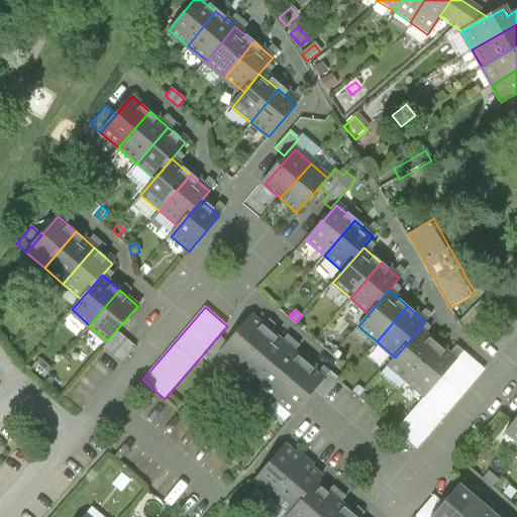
[(220,353),(238,369),(267,335),(248,320),(228,343),(220,353)]
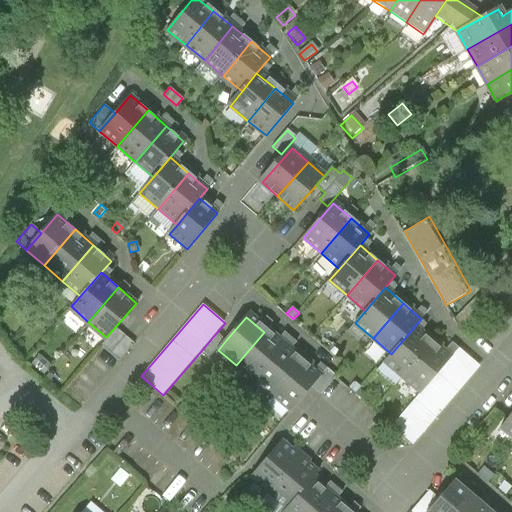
[(384,362),(402,377),(432,341),(415,326),(391,354),(384,362)]
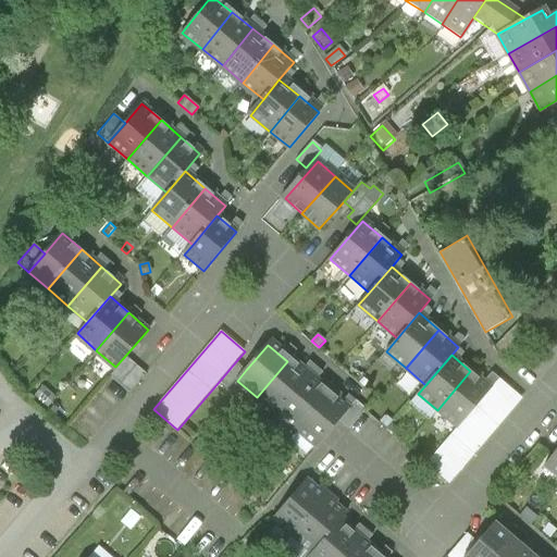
[(146,374),(125,356),(115,367),(108,375),(128,394),(146,374)]
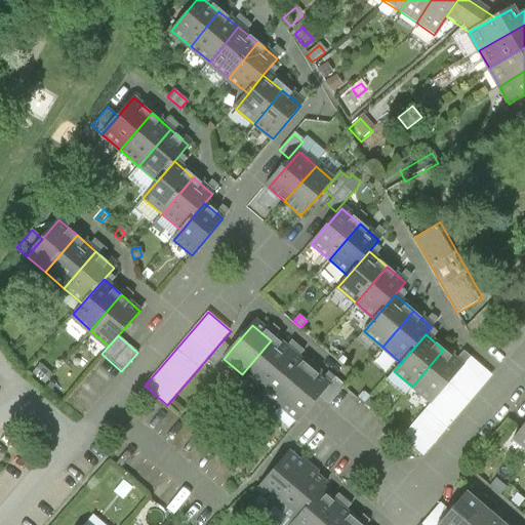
[(215,368),(224,359),(232,349),(223,340),(206,360),(215,368)]
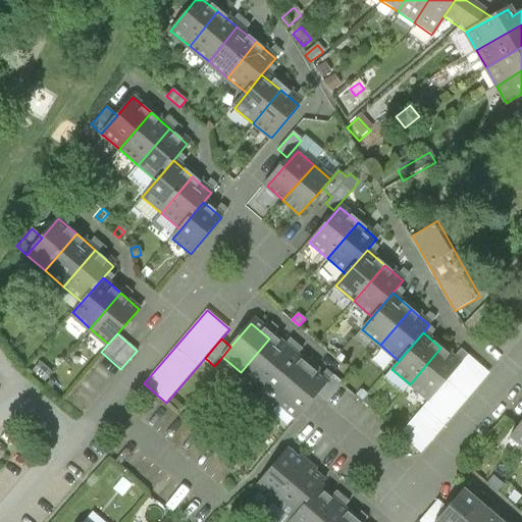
[(241,372),(259,387),(288,354),(269,338),(241,372)]
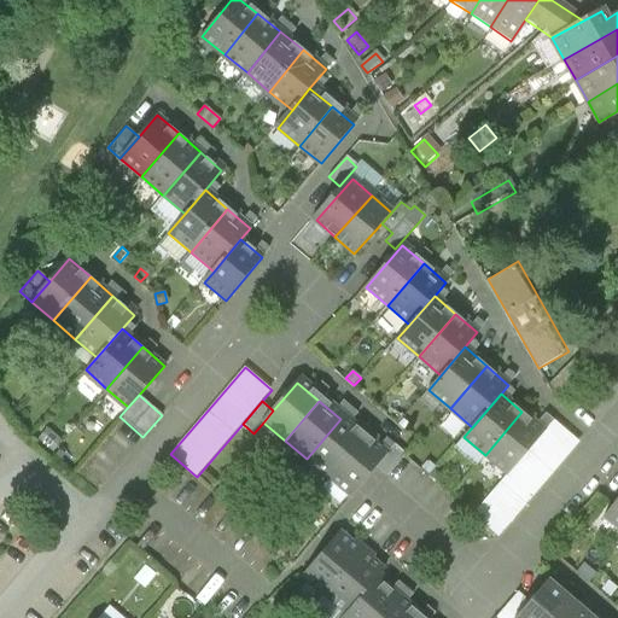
[(544,410),(534,423),(542,430),(506,473),(472,512),(495,532),(576,438),(544,410)]
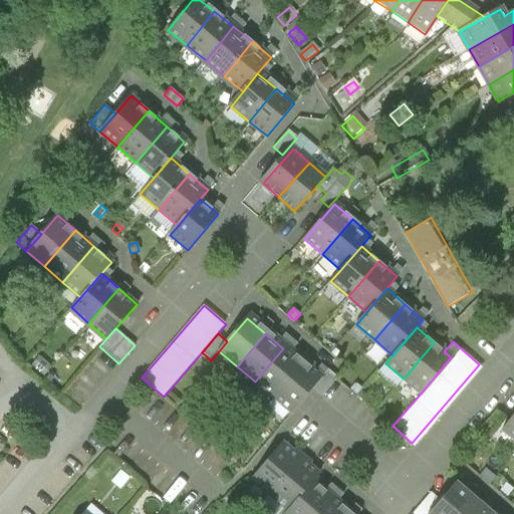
[(444,351),(434,342),(404,378),(421,394),(451,357),(444,351)]
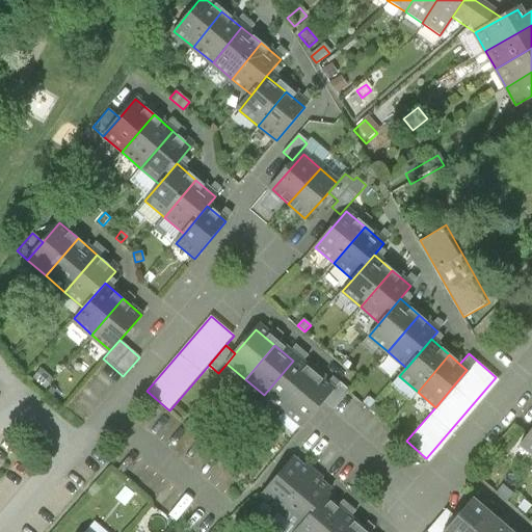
[(264,395),(283,411),(312,377),(293,361),(264,395)]
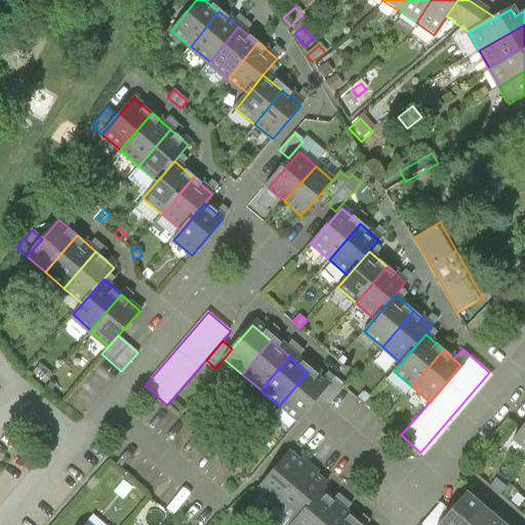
[(43,381),(50,372),(39,363),(32,371),(43,381)]
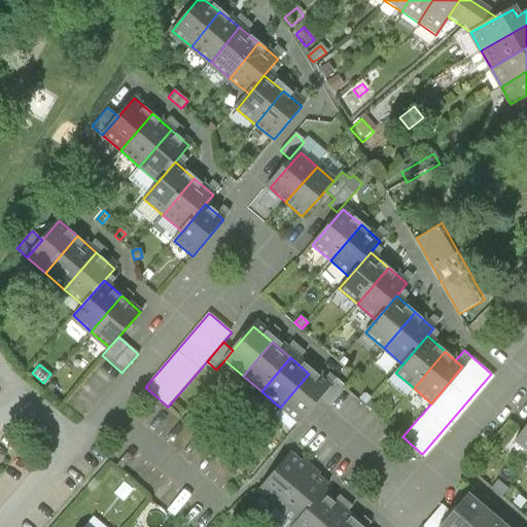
[(327,389),(309,374),(280,408),(299,423),(320,398),(327,389)]
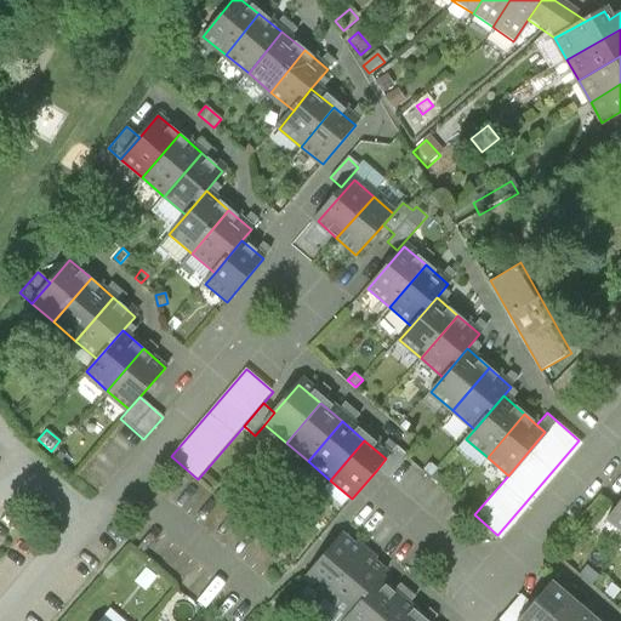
[(69,450),(63,444),(55,454),(61,460),(69,450)]
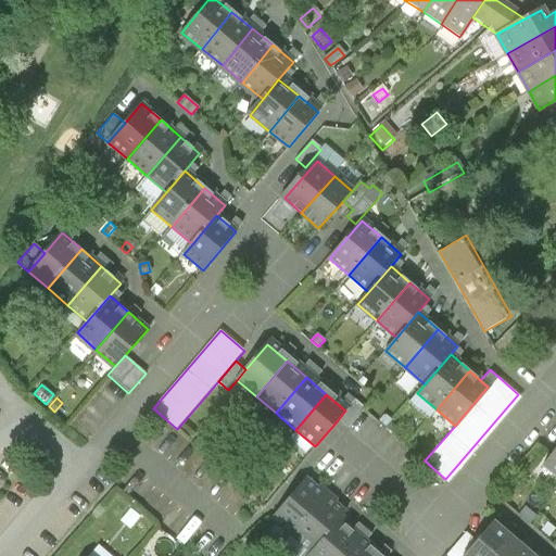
[(354,401),(345,411),(338,420),(348,429),(364,409),(354,401)]
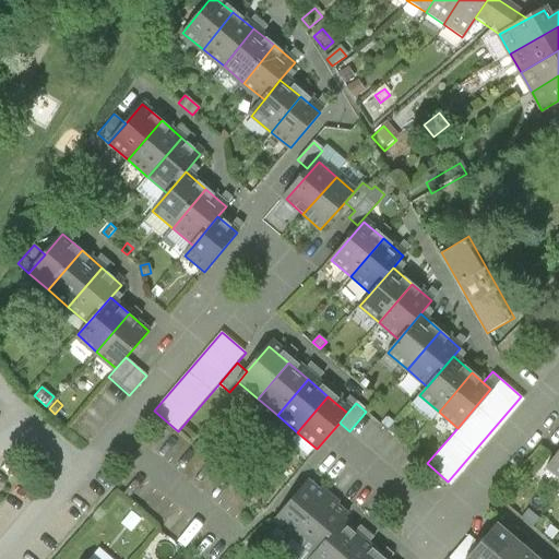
[(379,423),(387,429),(392,424),(395,420),(387,413),(379,423)]
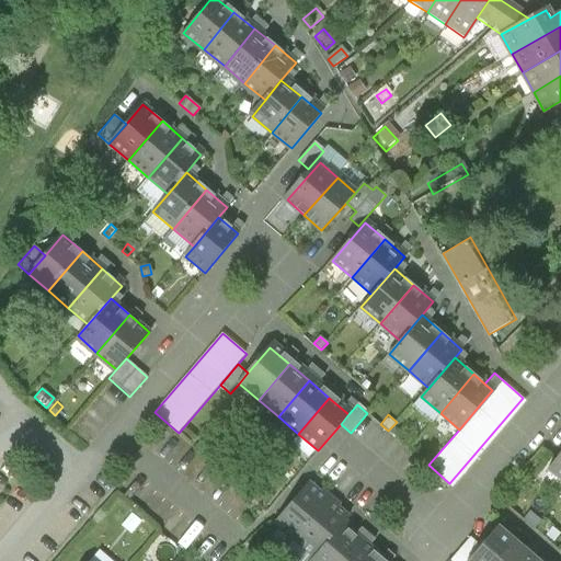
[(398,428),(393,425),(388,431),(393,435),(398,428)]
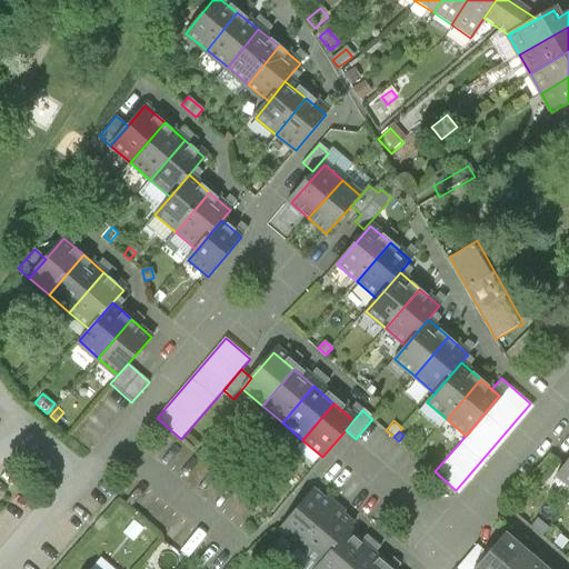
[(568,458),(555,477),(568,487),(568,458)]
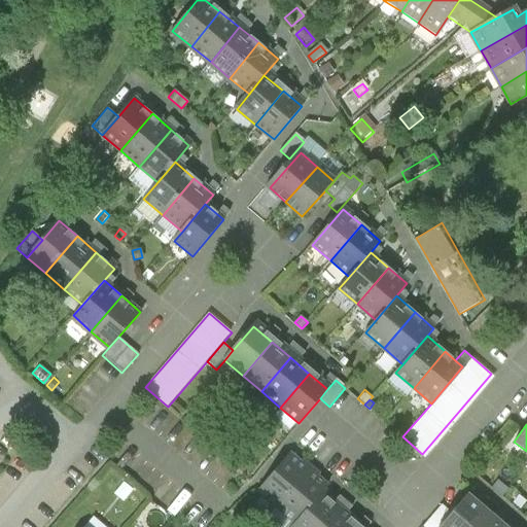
[(260,490),(278,506),(309,470),(290,455),(260,490)]
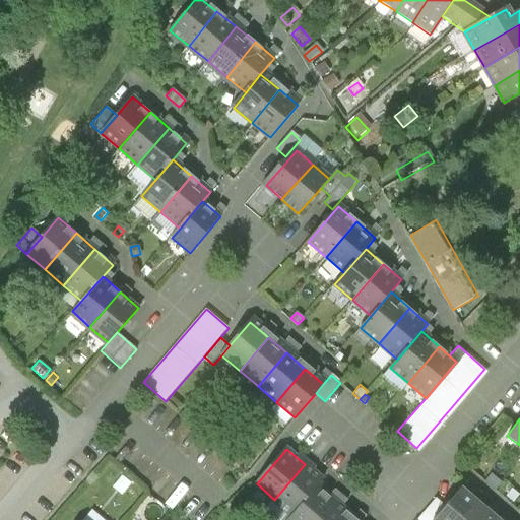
[(323,480),(305,464),(274,500),(293,515),(317,486),(323,480)]
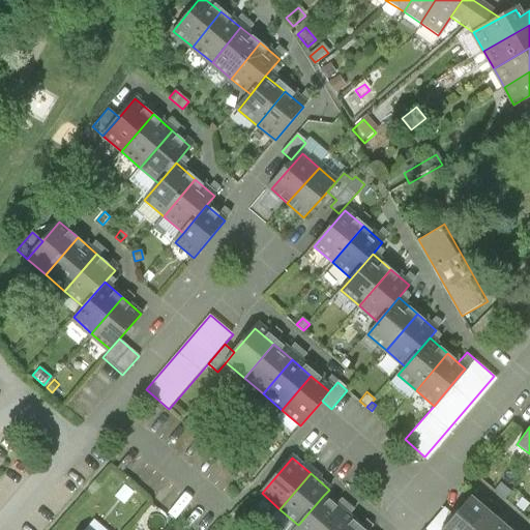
[(293,529),(325,529),(342,512),(323,496),(298,525),(293,529)]
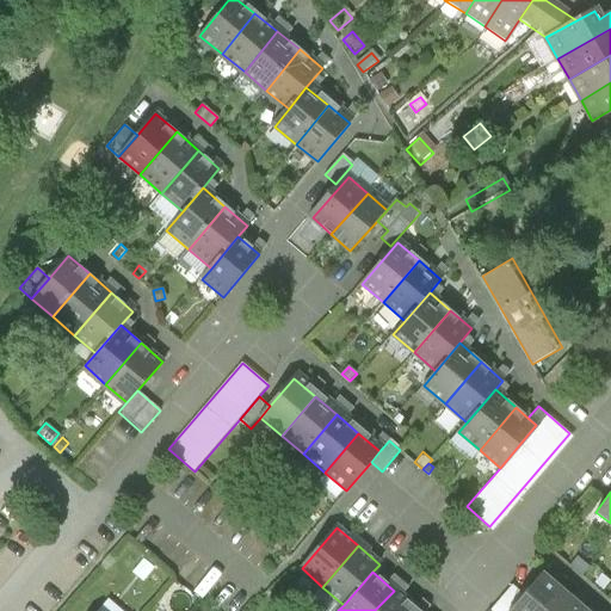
[(511,610),(547,610),(563,592),(543,574),(525,596),(511,610)]
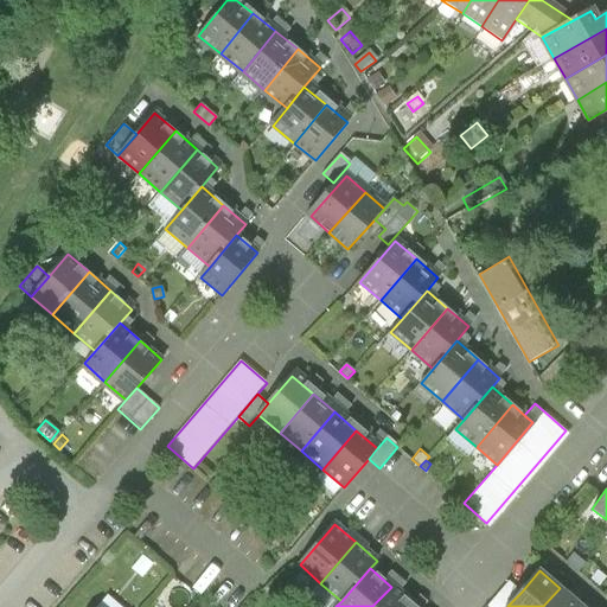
[(599,570),(592,577),(599,585),(606,576),(599,570)]
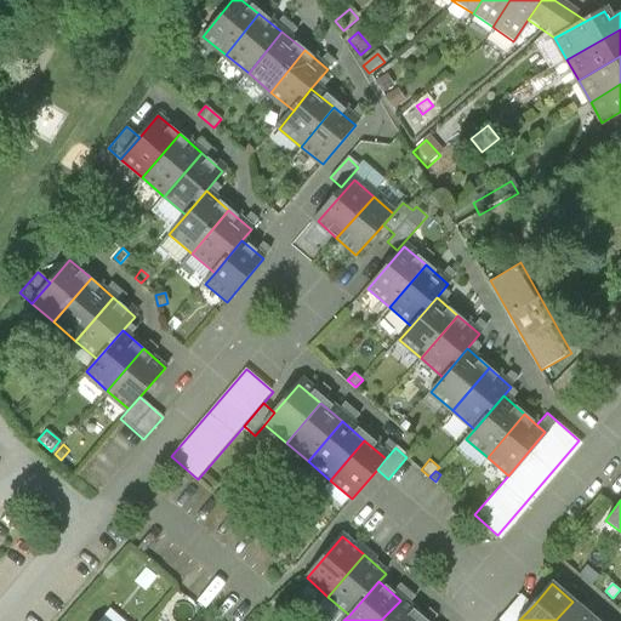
[(519,620),(534,605),(522,594),(497,620),(519,620)]
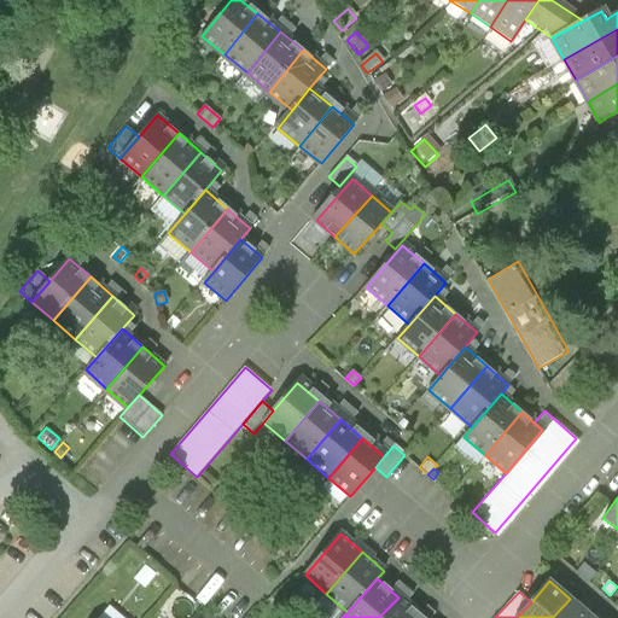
[(417,617),(420,616),(398,598),(379,617),(417,617)]
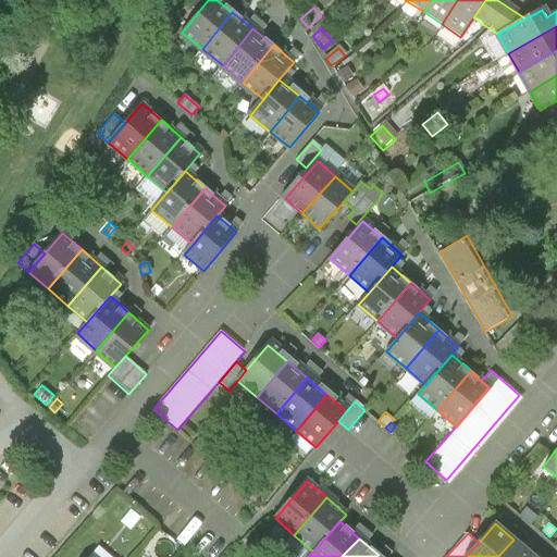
[(498,556),(531,556),(533,556),(514,540),(498,556)]
